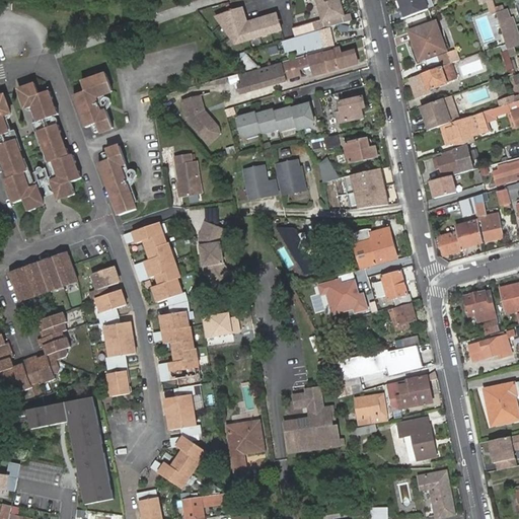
[(314,0),(321,21),(313,23),(316,31),(342,24),(340,17),(342,16),(336,0),(314,0)]
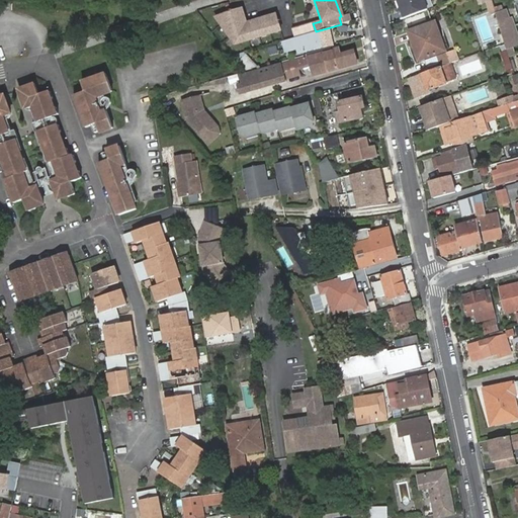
[(398,0),(402,9),(405,18),(409,17),(428,10),(424,0),(398,0)]
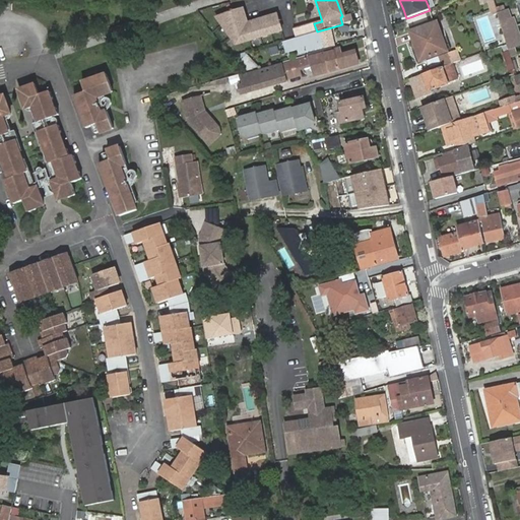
[(244,9),(217,18),(237,46),(282,31),(277,15),(249,24),(244,9)]
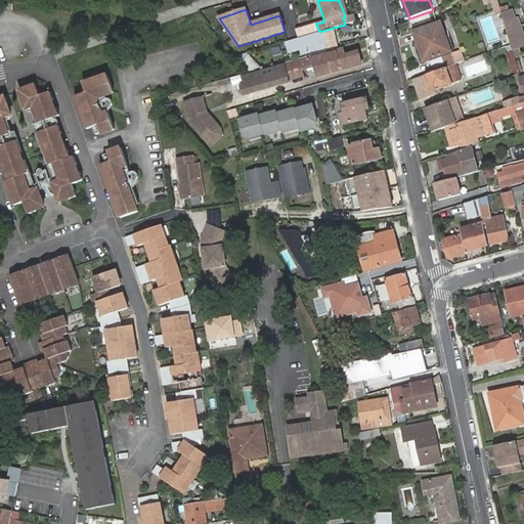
[(512,10),(500,14),(506,31),(520,26),(518,18),(515,19),(512,10)]
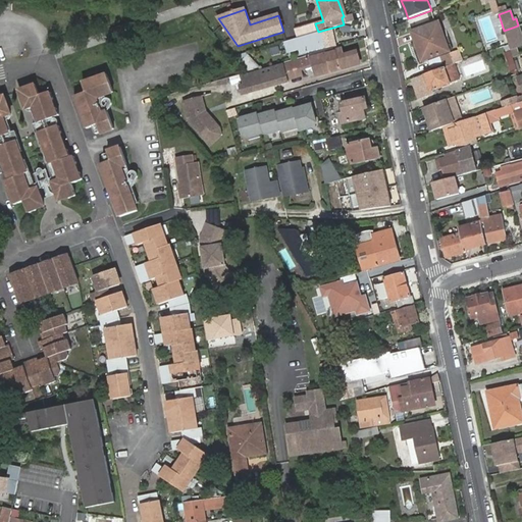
[(354,21),(352,14),(344,16),(342,17),(344,24),(354,21)]
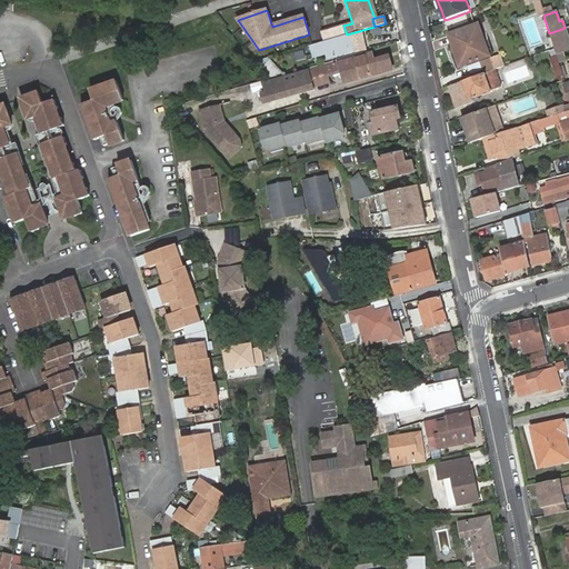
[(488,57),(480,35),(477,25),(448,35),(451,47),(457,46),(462,66),(488,57)]
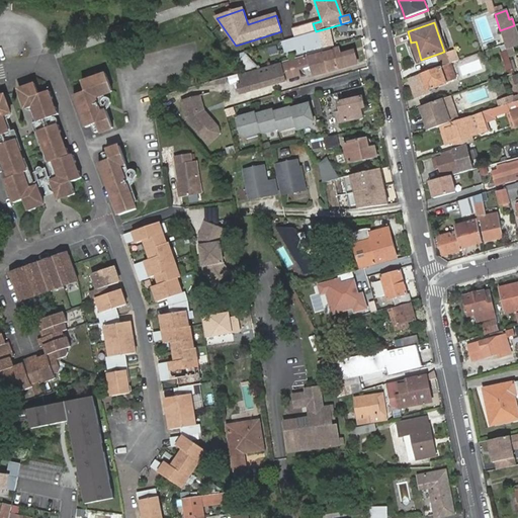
[(314,32),(312,24),(291,30),(293,38),(314,32)]
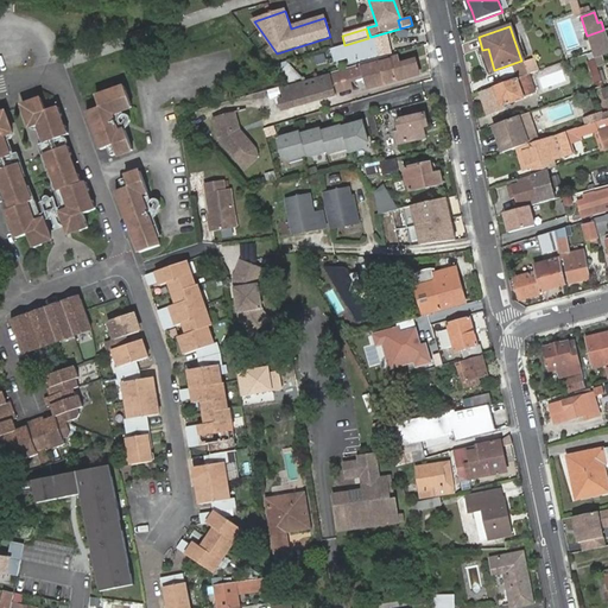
[(590,37),(596,56),(606,52),(600,35),(590,37)]
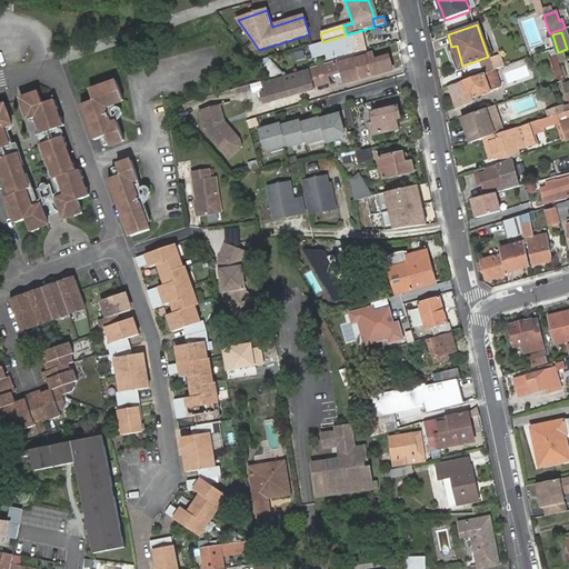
[(346,38),(347,46),(342,47),(345,56),(366,50),(361,33),(346,38)]
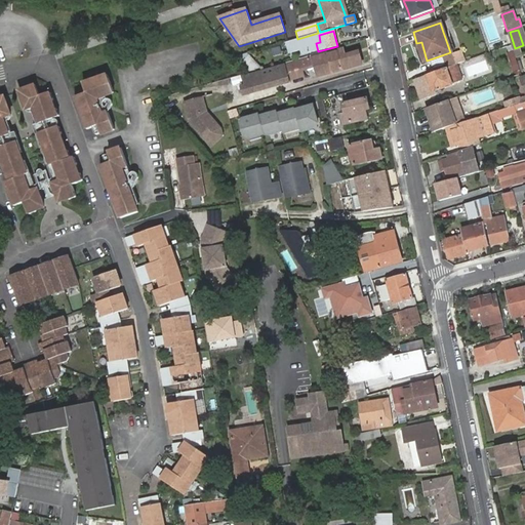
[(445,31),(443,32),(450,52),(454,51),(450,38),(448,38),(445,31)]
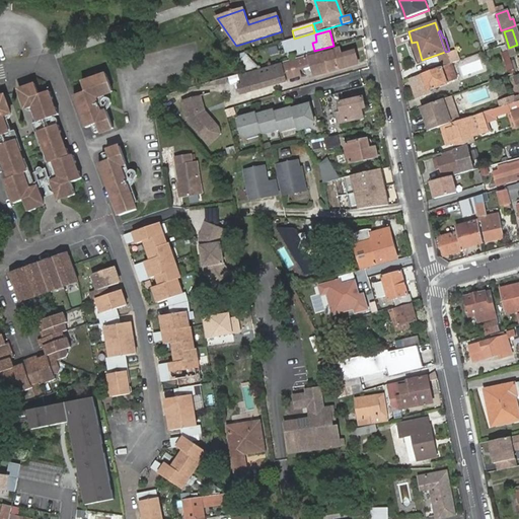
[(418,61),(422,60),(417,42),(412,43),(418,61)]
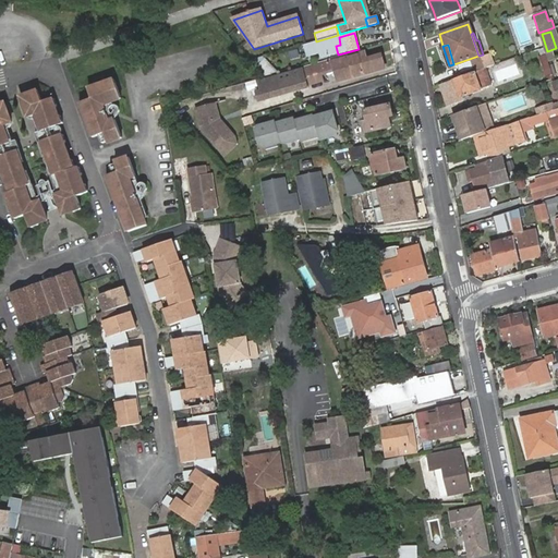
[(265,55),(256,59),(265,77),(274,73),(265,55)]
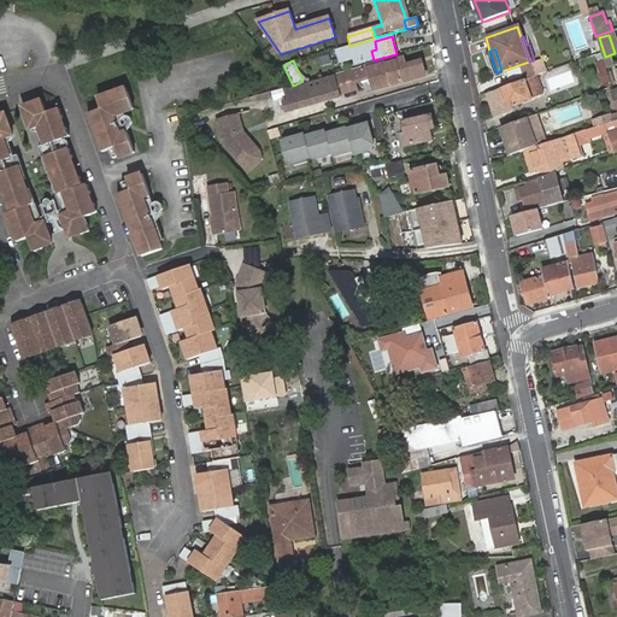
[(366,69),(370,78),(372,90),(423,76),(419,63),(404,68),(398,70),(395,60),(366,69)]
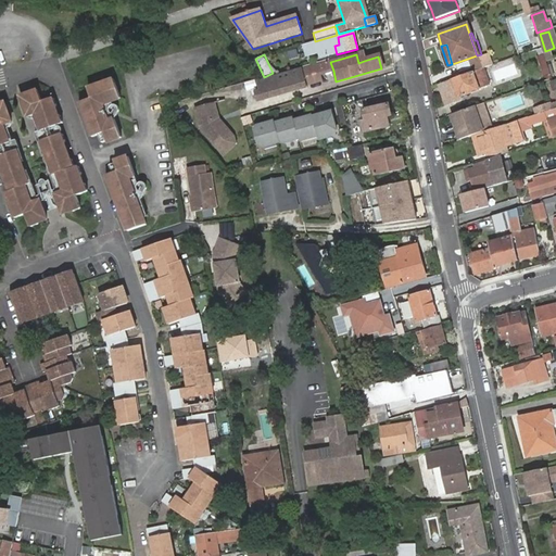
[(330,62),(323,64),(325,73),(333,71),(330,62)]
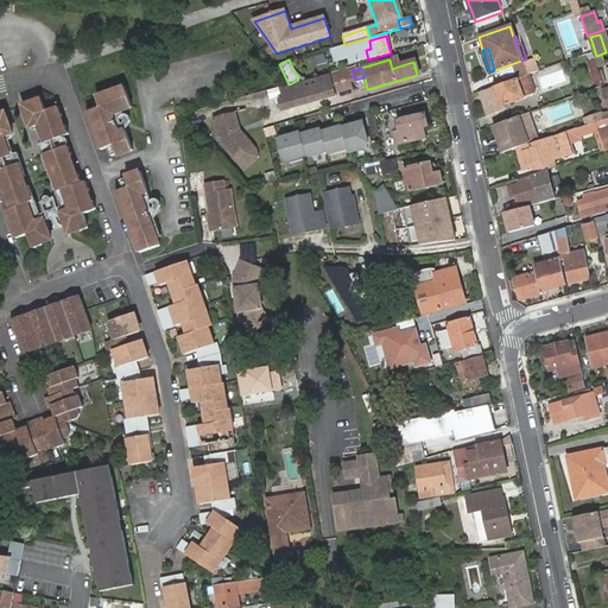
[(355,80),(353,70),(329,77),(334,95),(350,90),(348,82),(355,80)]
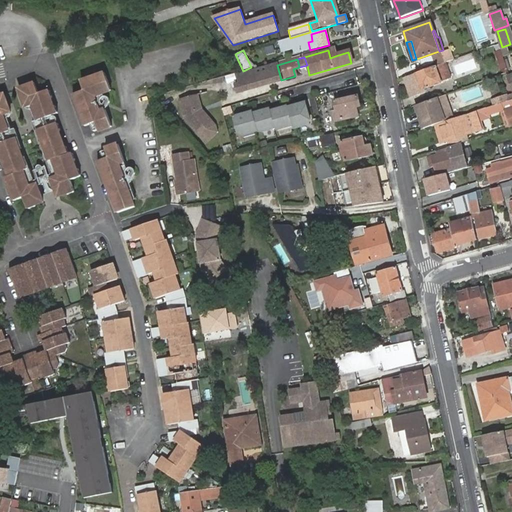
[(461,61),(452,62),(454,73),(475,69),(473,61),(461,63),(461,61)]
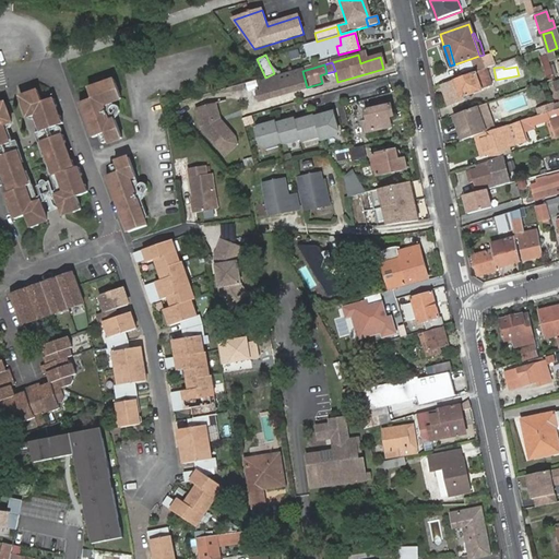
[(442,84),(447,107),(460,103),(459,98),(478,91),(477,90),(488,86),(482,70),(442,84)]
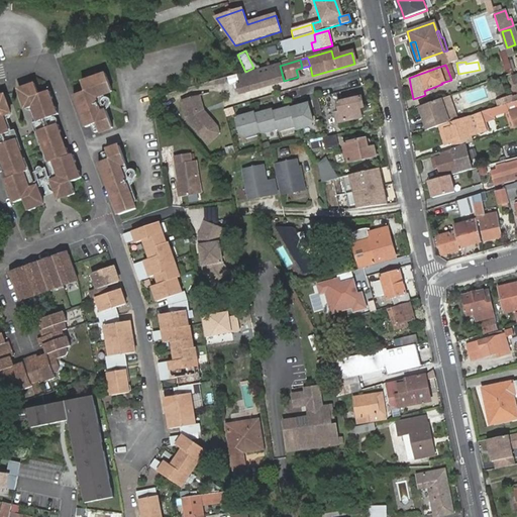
[(239,78),(243,94),(285,82),(284,81),(280,66),(239,78)]
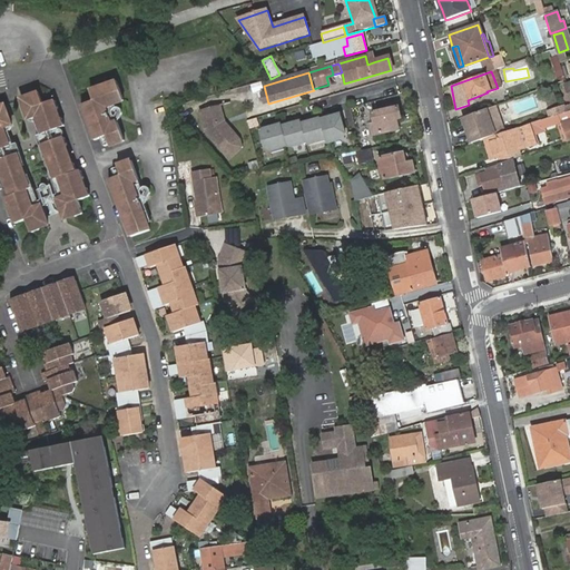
[(96,101),(89,105),(92,114),(88,115),(95,133),(98,131),(101,140),(102,139),(108,138),(111,146),(111,147),(126,143),(119,124),(114,126),(107,110),(112,108),(112,107),(126,102),(120,87),(111,90),(111,87),(101,90),(102,94),(95,97),(96,101)]
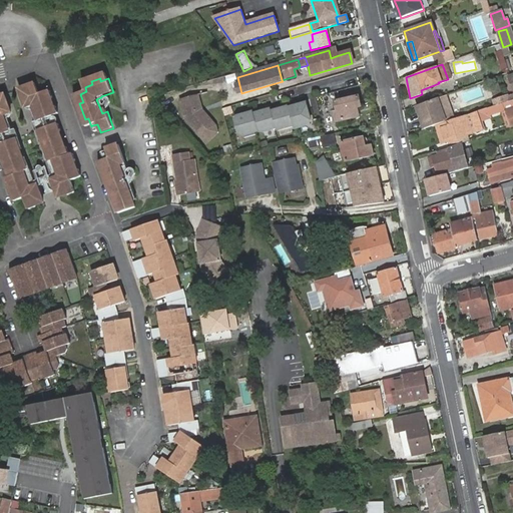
[(31,85),(30,87),(32,91),(39,89),(37,84),(35,83),(31,85)]
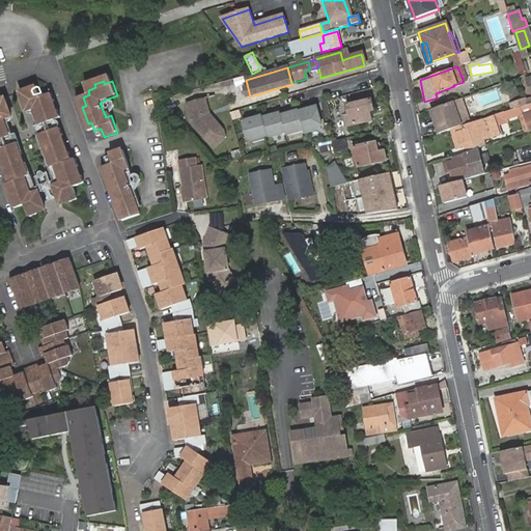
[(510,101),(524,96),(521,87),(507,91),(510,101)]
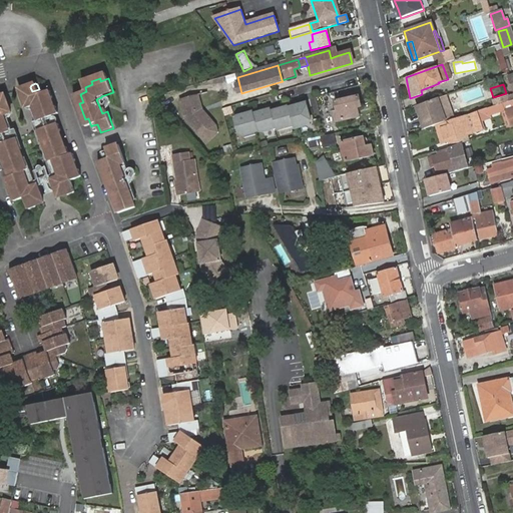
[(50,101),(47,93),(41,95),(39,89),(32,91),(30,87),(21,90),(28,107),(36,104),(40,115),(39,115),(42,121),(55,116),(53,109),(56,108),(53,100),(50,101)]
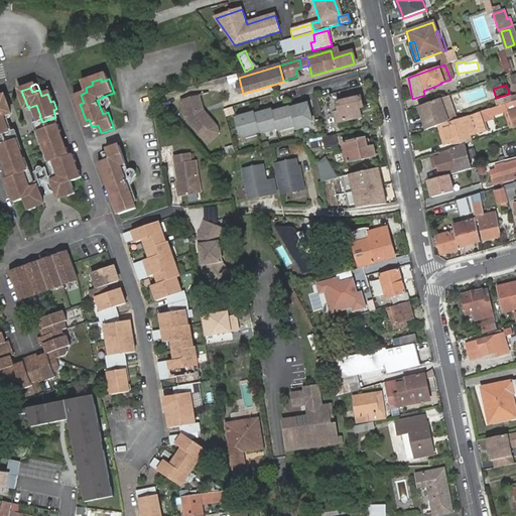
[(204,110),(201,96),(180,100),(185,119),(208,144),(220,134),(218,127),(213,121),(204,110)]
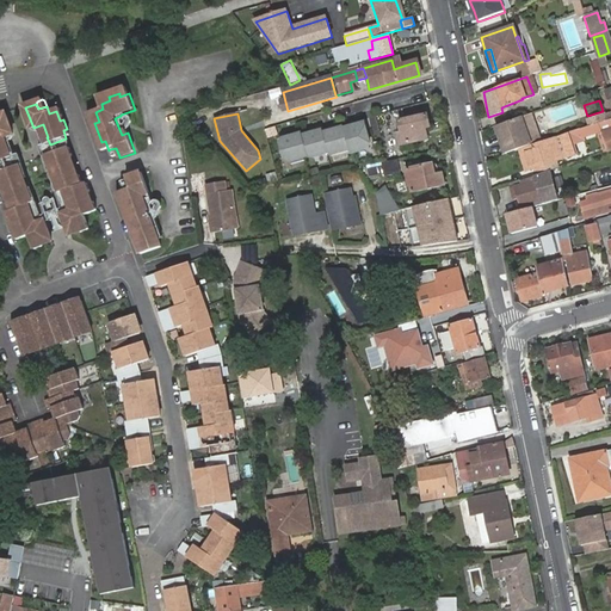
[(497,127),(504,146),(506,144),(510,153),(541,142),(531,113),(497,127)]
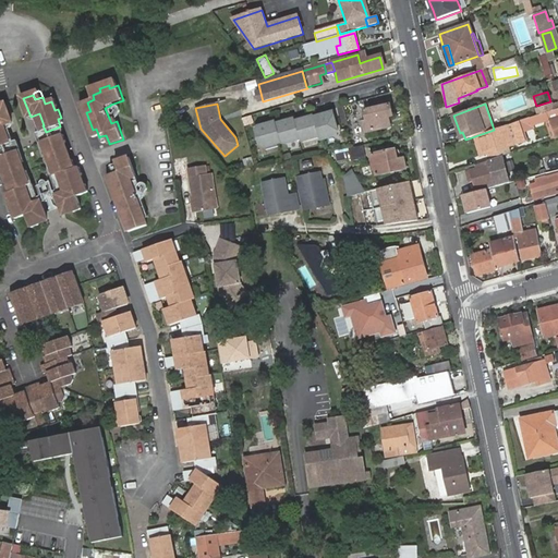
[(538,108),(541,113),(554,109),(552,104),(538,108)]
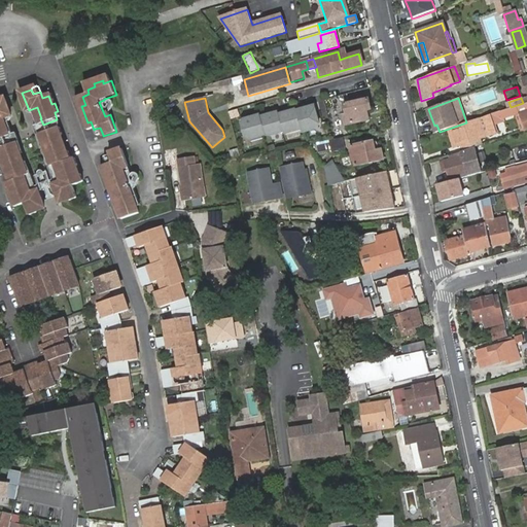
[(0,140),(12,136),(10,130),(8,130),(5,119),(12,116),(6,99),(0,100),(0,140)]
